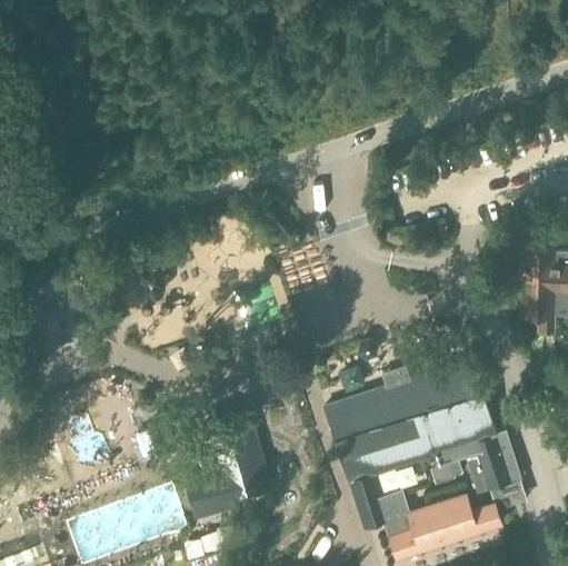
[(521,303),(521,318),(535,318),(535,334),(552,334),(552,318),(567,318),(567,250),(552,251),(521,251),(521,303)]
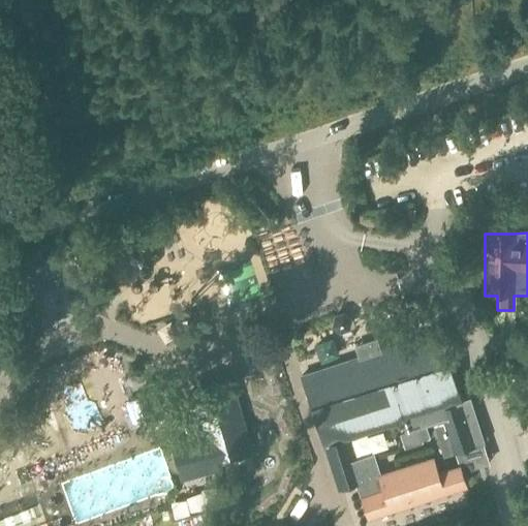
[(215,280),(225,310),(246,304),(236,273),(215,280)]
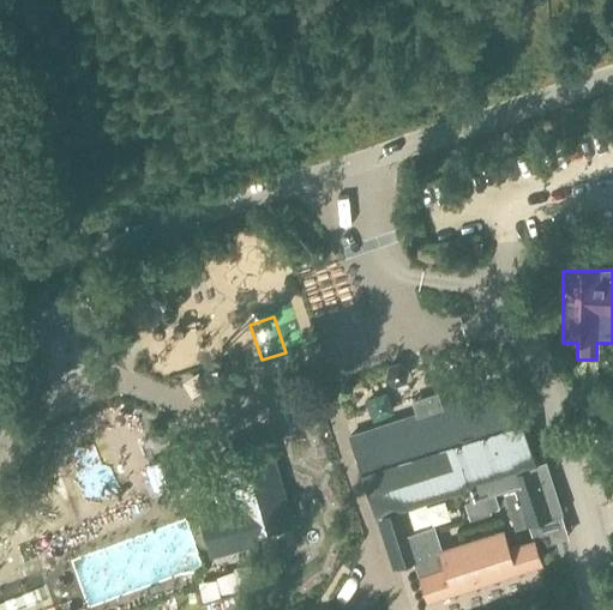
[(210,396),(234,388),(227,367),(203,374),(210,396)]
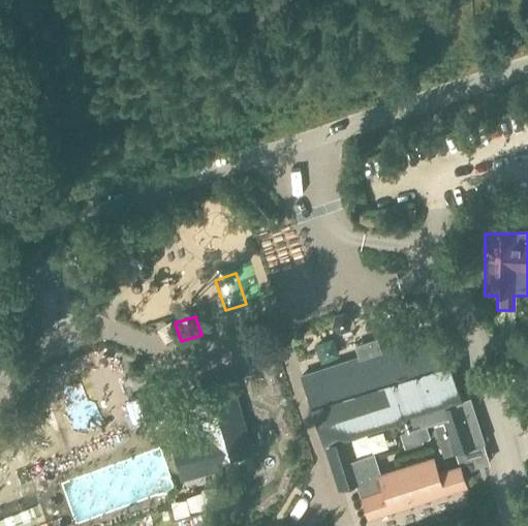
[(387,322),(391,336),(407,333),(404,318),(387,322)]
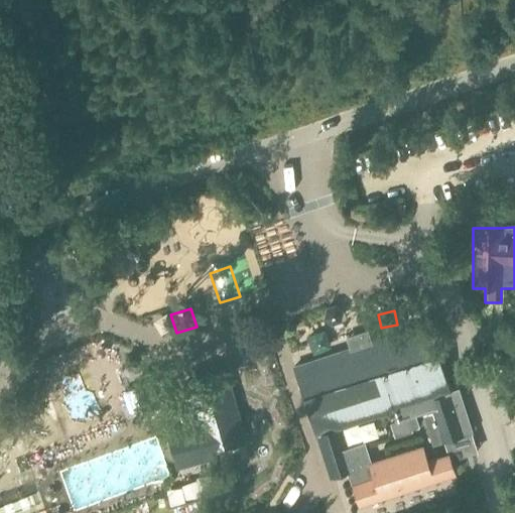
[(449,392),(447,393),(425,328),(370,346),(366,335),(357,338),(347,341),(351,352),(294,371),(316,436),(314,436),(331,481),(348,477),(358,509),(456,478),(448,455),(427,462),(422,446),(371,463),(365,444),(354,449),(345,451),(342,440),(338,429),(393,411),(397,423),(422,414),(432,447),(463,436),(449,392)]
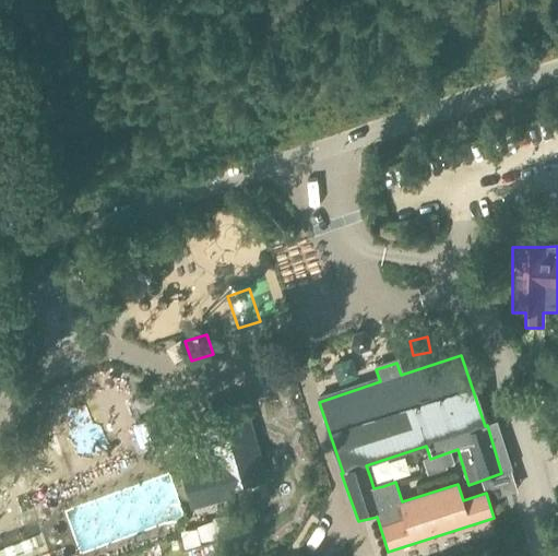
[(346,356),(324,365),(331,382),(354,374),(346,356)]
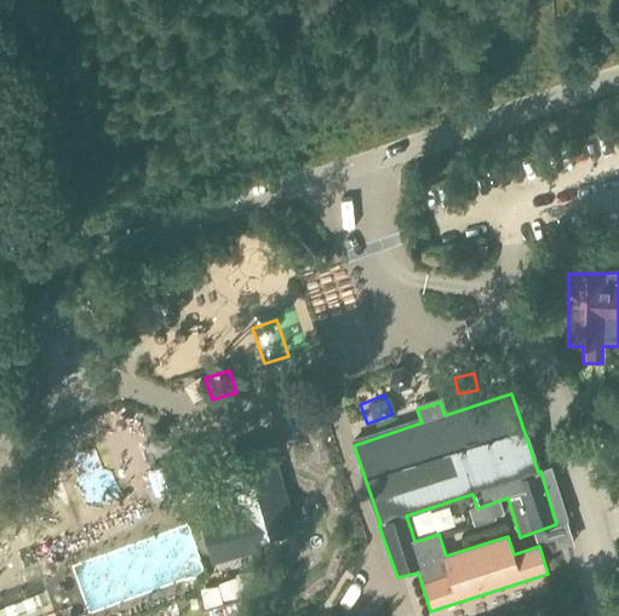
[(121,445),(135,438),(125,421),(112,429),(121,445)]
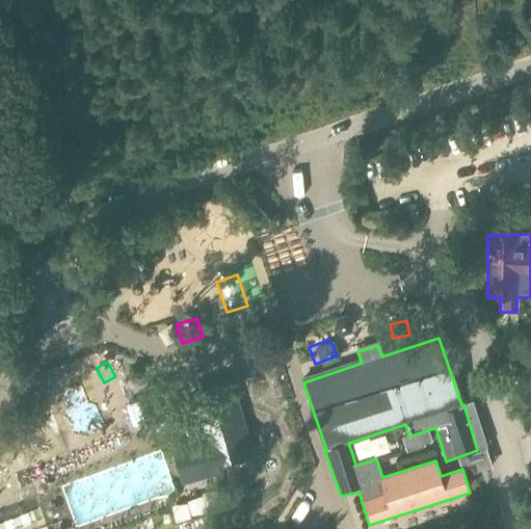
[(196,428),(186,431),(191,447),(202,444),(210,470),(222,466),(255,456),(231,380),(186,394),(196,428)]
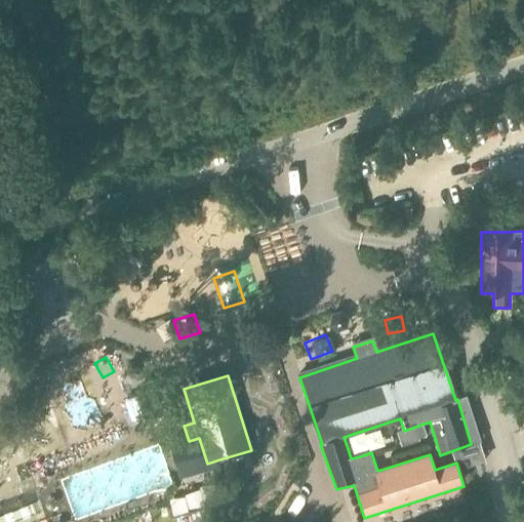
[(126,401),(133,424),(157,415),(150,394),(129,400),(126,401)]
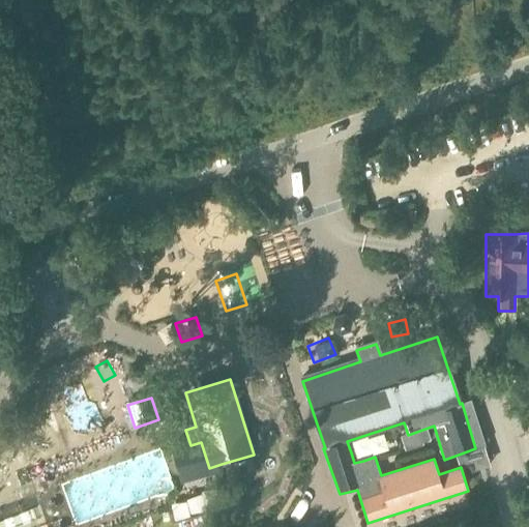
[(427,430),(401,438),(406,452),(424,446),(423,445),(423,444),(431,442),(427,430)]
